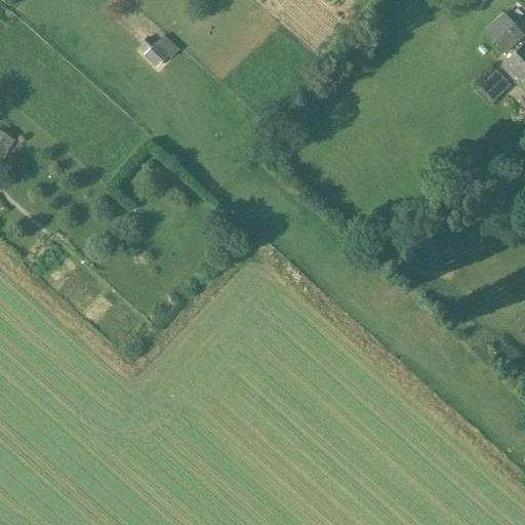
[(470,0),(479,9),(487,0),(470,0)]
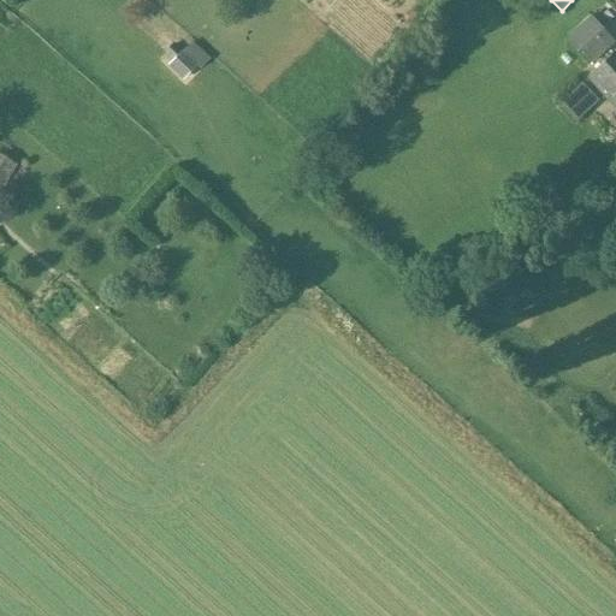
[(591,13),(564,37),(590,65),(615,41),(591,13)]
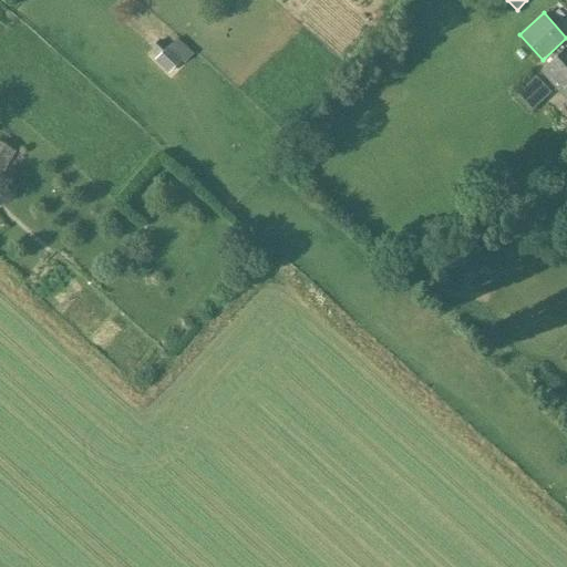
[(155,60),(168,73),(183,59),(168,45),(168,47),(161,39),(151,49),(158,55),(155,60)]
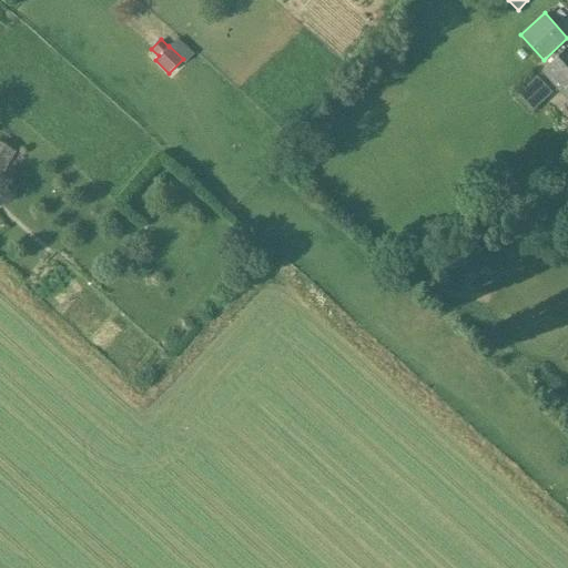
[(567,100),(567,47),(541,71),(567,100)]
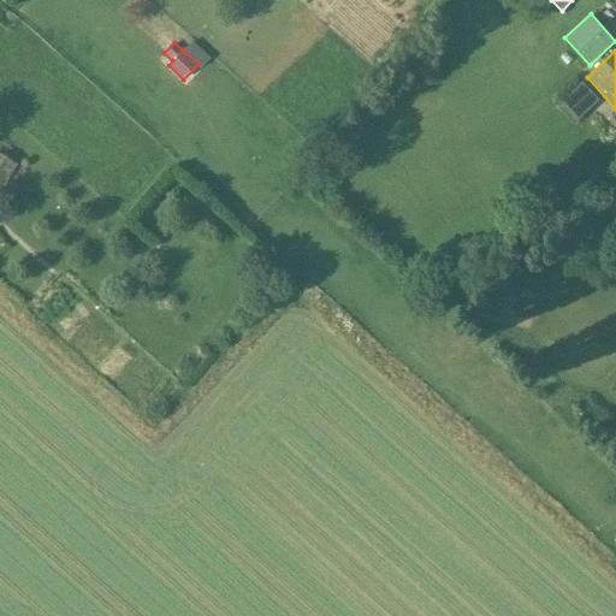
[(0,184),(1,185),(17,163),(0,152),(0,184)]
